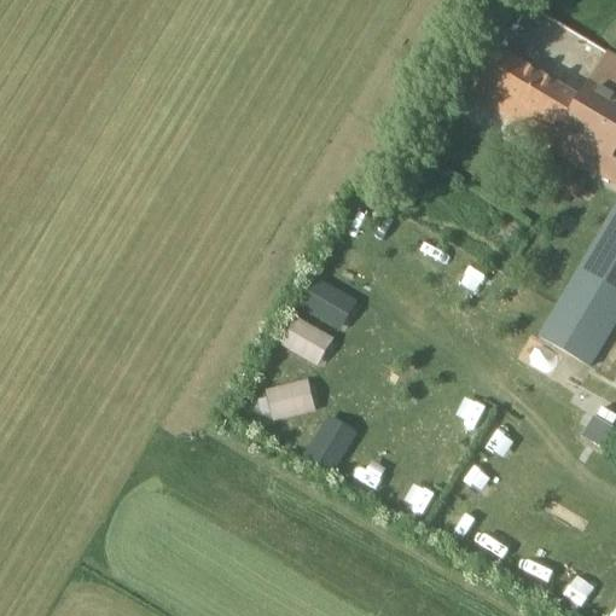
[(582,97),(503,50),(474,97),(553,144),(582,97)]
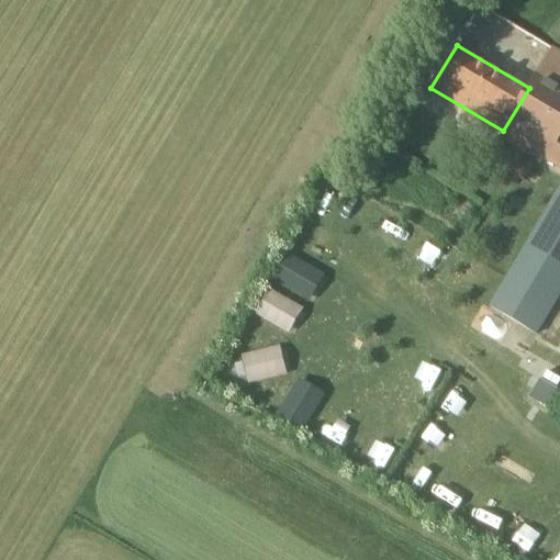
[(559,51),(555,47),(529,88),(503,131),(559,164),(559,51)]
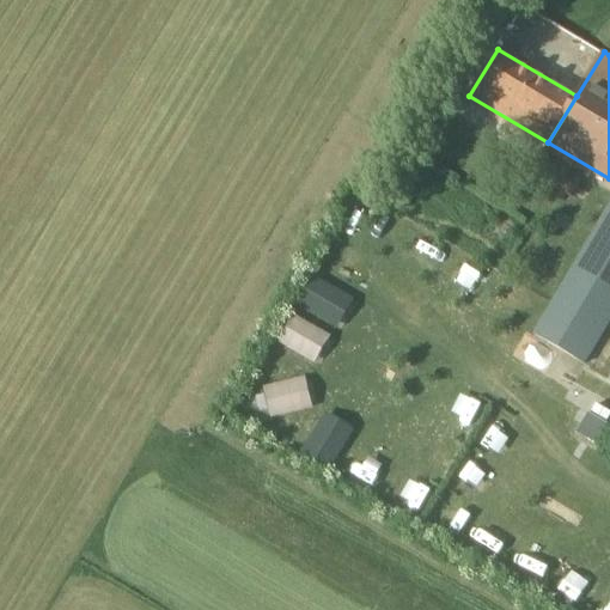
[(579,184),(560,172),(553,184),(573,196),(579,184)]
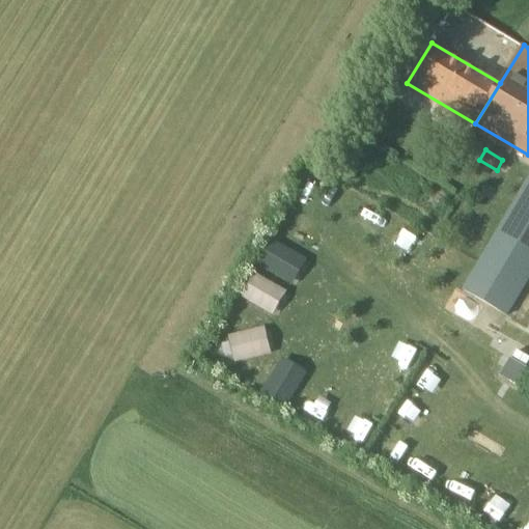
[(528,183),(511,212),(498,203),(492,214),(505,222),(466,289),(508,314),(528,280),(528,183)]
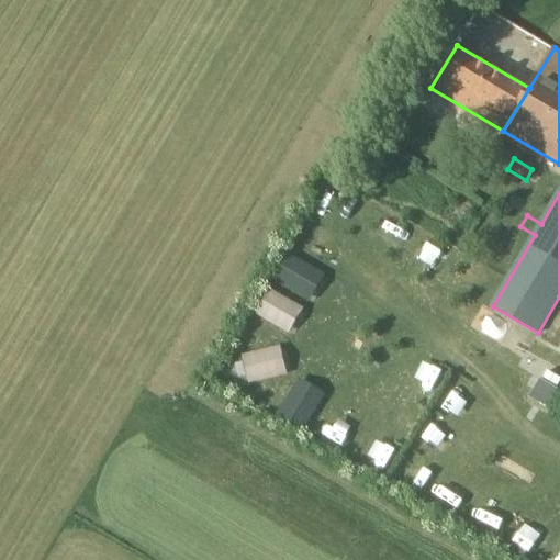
[(429,265),(438,246),(421,238),(412,257),(429,265)]
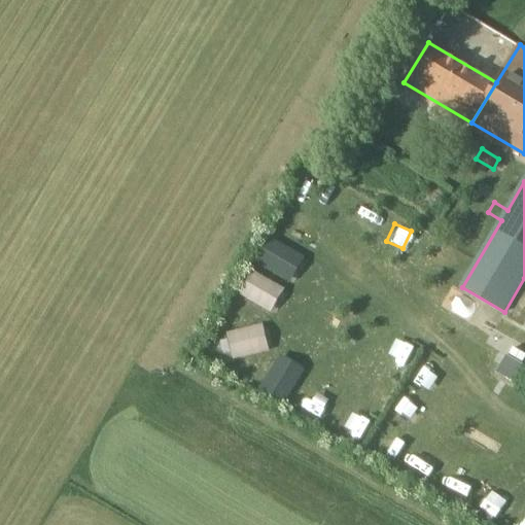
[(286,279),(302,255),(270,235),(254,258),(286,279)]
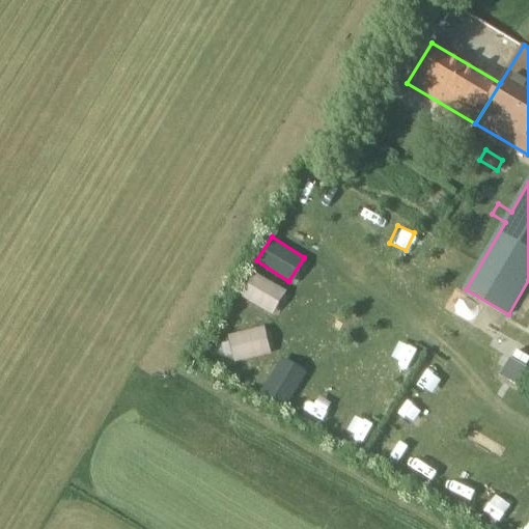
[(250,270),(238,295),(273,311),(285,286),(250,270)]
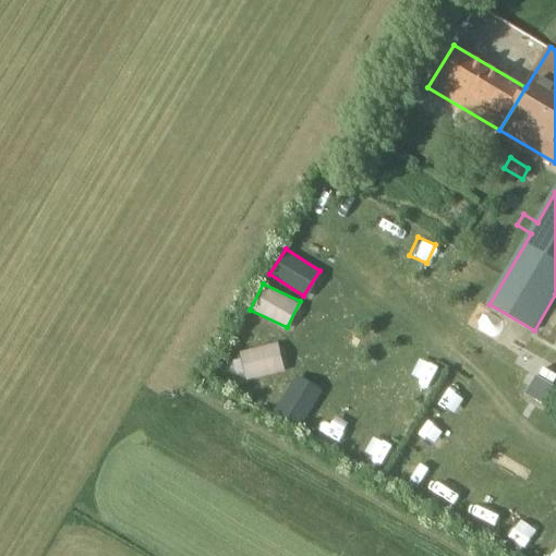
[(283,370),(278,341),(240,348),(246,377),(283,370)]
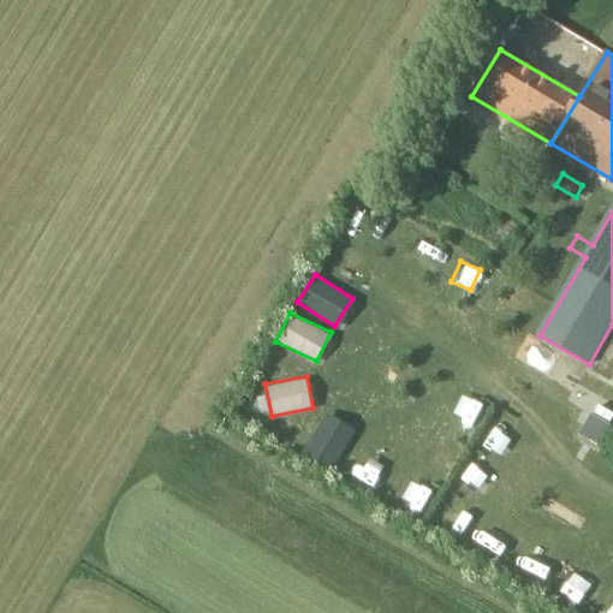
[(305,453),(335,468),(355,429),(325,414),(305,453)]
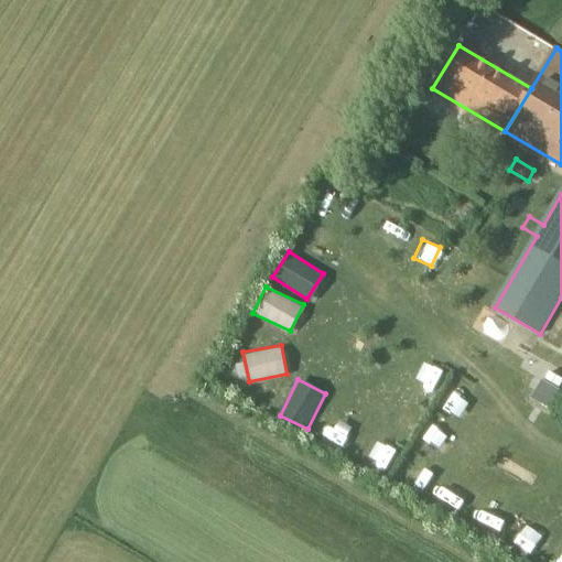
[(544,379),(533,398),(552,409),(561,393),(561,389),(544,379)]
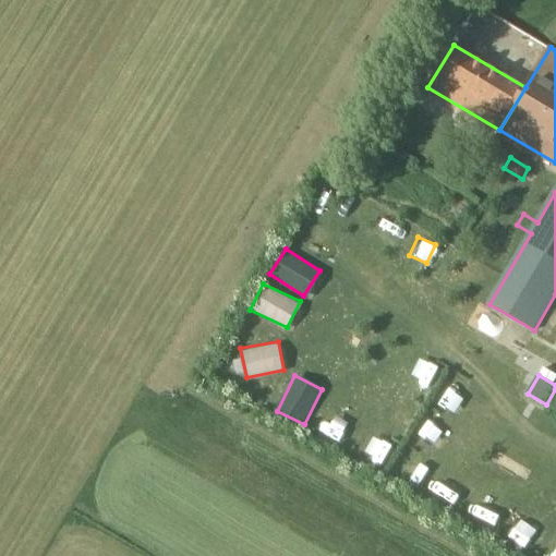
[(376,431),(365,450),(385,461),(396,442),(376,431)]
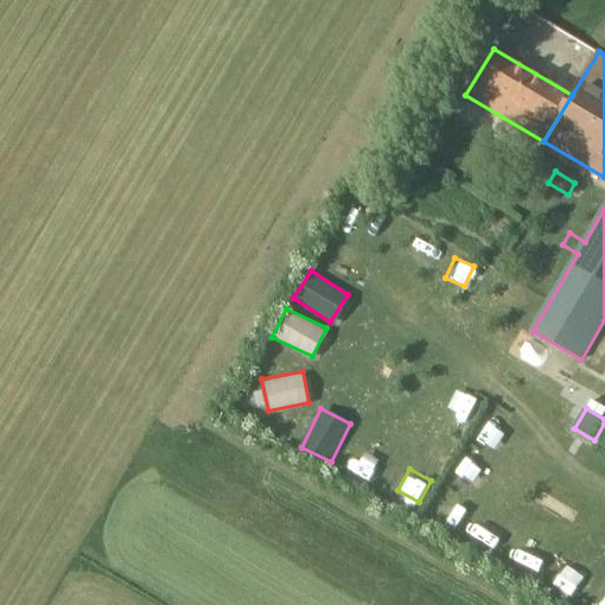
[(437,500),(438,516),(469,514),(467,497),(437,500)]
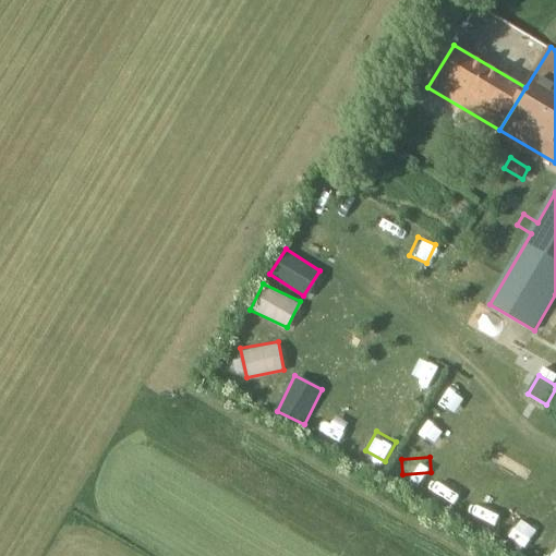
[(445,481),(435,498),(452,508),(462,492),(445,481)]
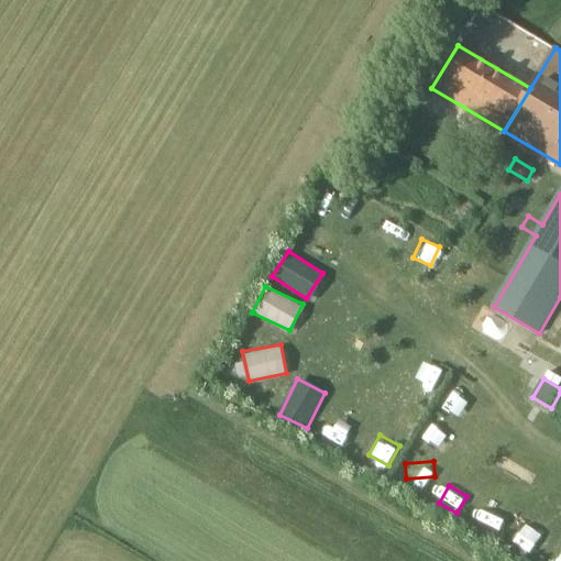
[(529,546),(536,526),(521,520),(515,541),(529,546)]
